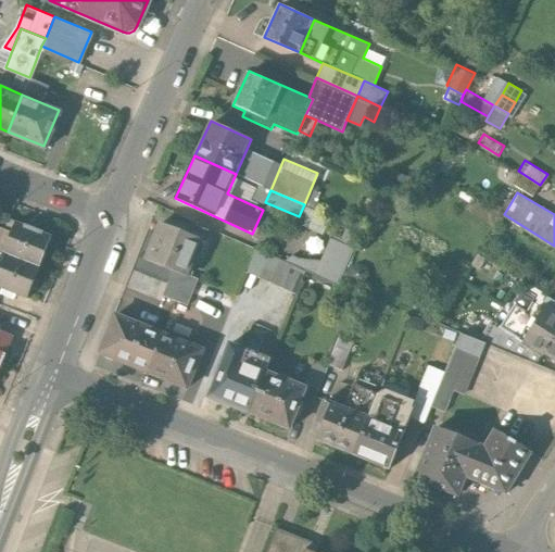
[(10,230),(14,220),(7,216),(2,227),(10,230)]
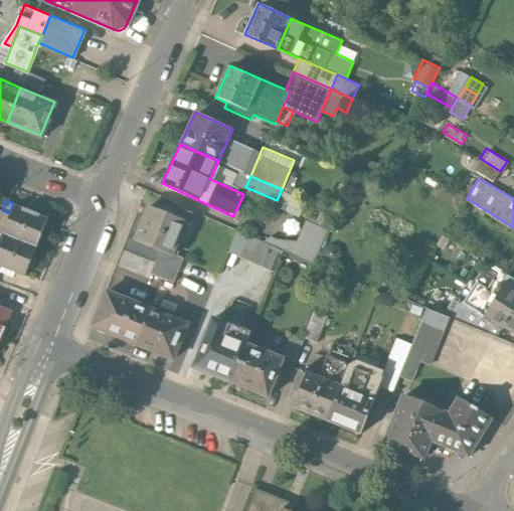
[(48,217),(13,203),(9,213),(2,210),(0,209),(0,231),(3,233),(37,246),(48,217)]
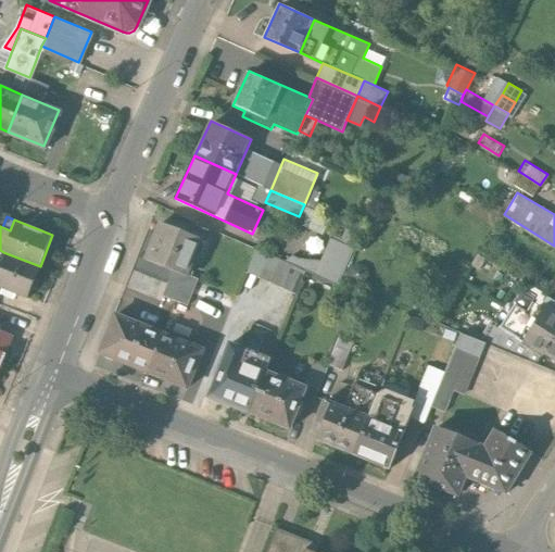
[(203,237),(159,221),(146,256),(172,266),(189,274),(203,237)]
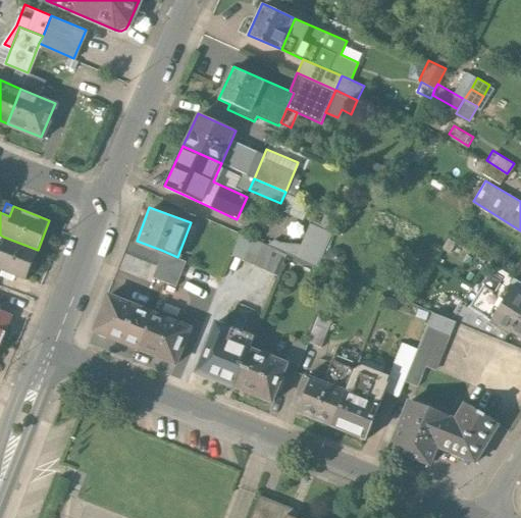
[(330,227),(310,218),(298,245),(293,257),(313,266),(330,227)]
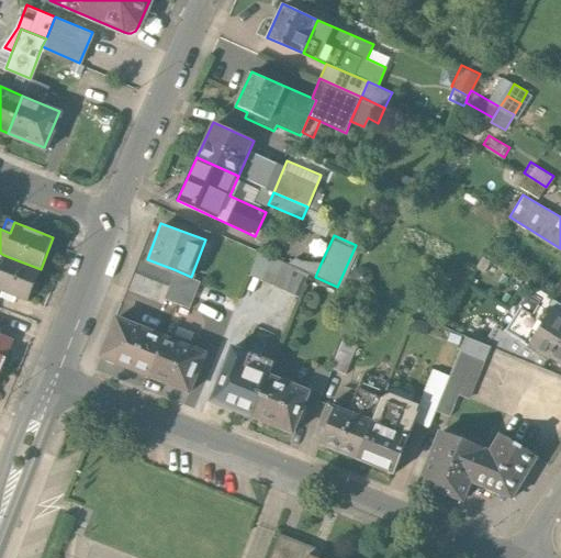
[(482,252),(492,257),(496,249),(486,244),(482,252)]
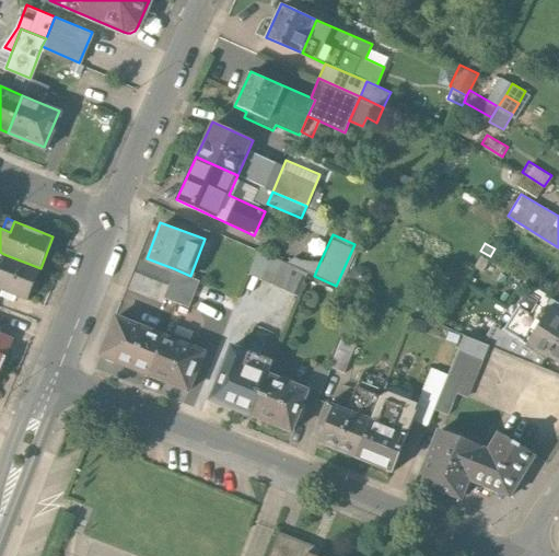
[(257,251),(247,273),(297,294),(307,273),(286,263),(257,251)]
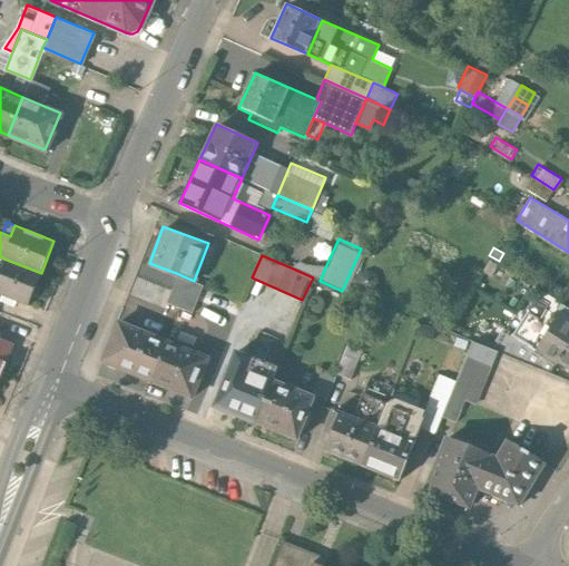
[(41,273),(3,259),(0,266),(0,292),(29,305),(41,273)]
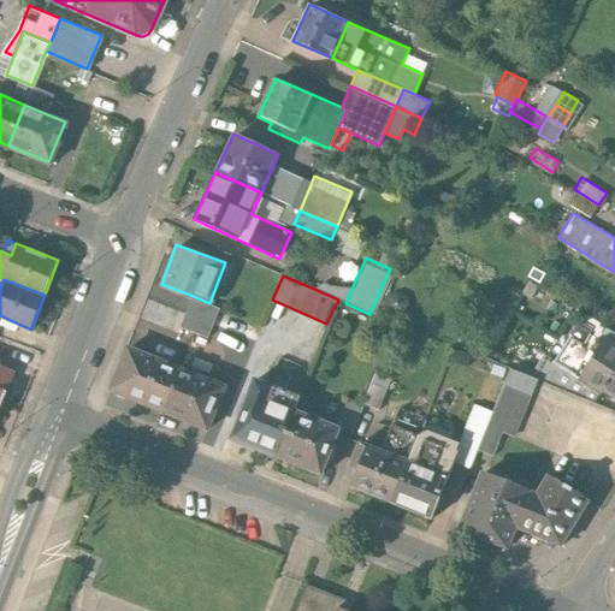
[(346,303),(352,289),(327,283),(319,279),(314,289),(338,300),(346,303)]
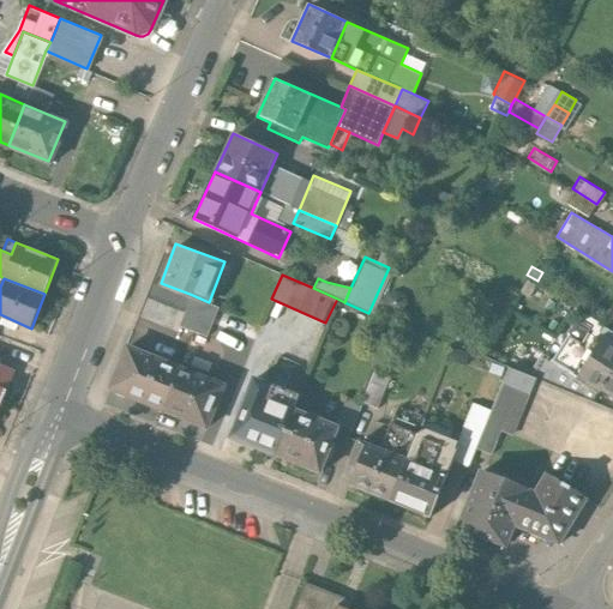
[(209,302),(190,294),(178,325),(205,336),(217,306),(209,302)]
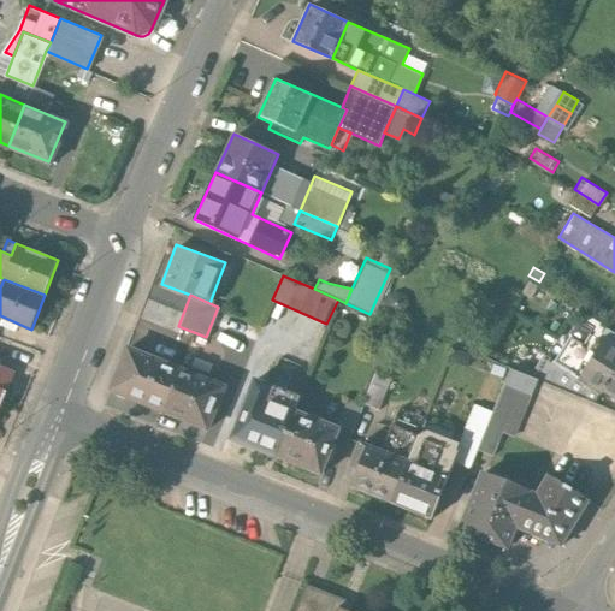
[(607,340),(614,344),(614,328),(607,325),(601,336),(607,340)]
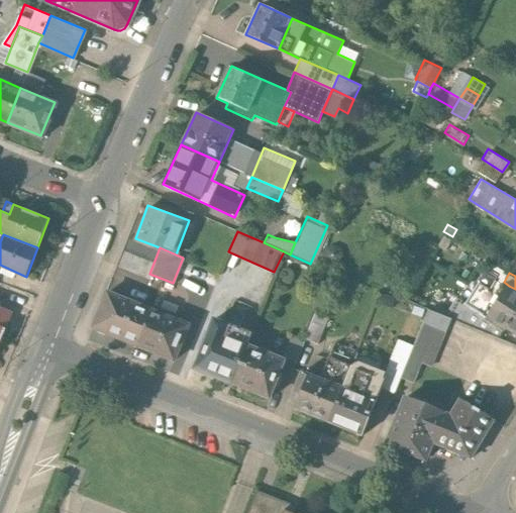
[(498,304),(509,286),(504,282),(495,278),(489,288),(479,281),(466,302),(490,318),(498,304)]
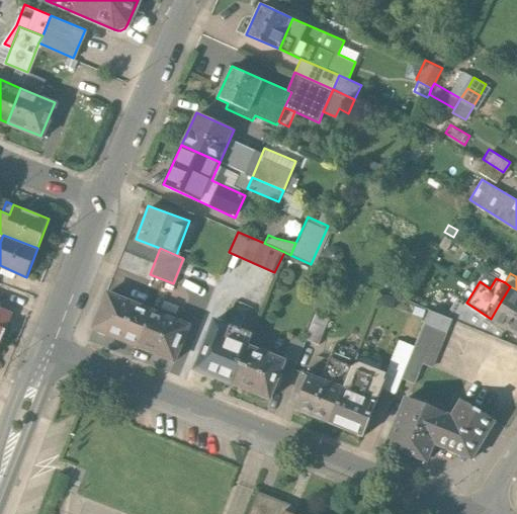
[(499,305),(516,314),(516,289),(510,286),(499,305)]
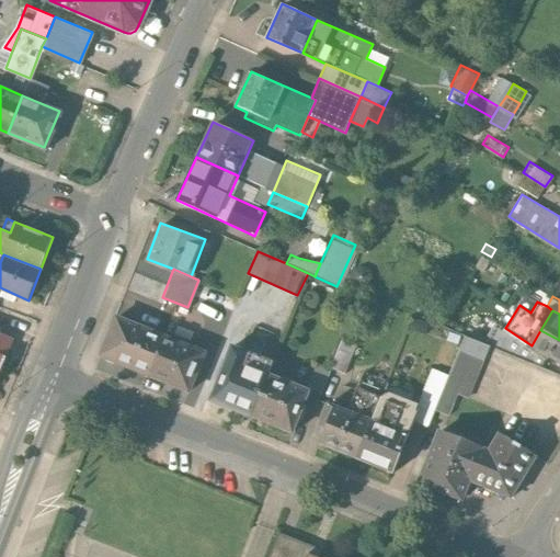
[(99,359),(144,376),(161,333),(115,316),(99,359)]
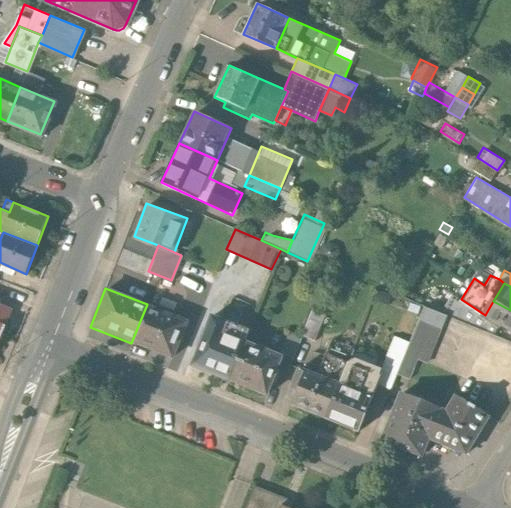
[(485,315),(461,299),(451,292),(439,310),(447,313),(494,332),(497,327),(482,319),(485,315)]
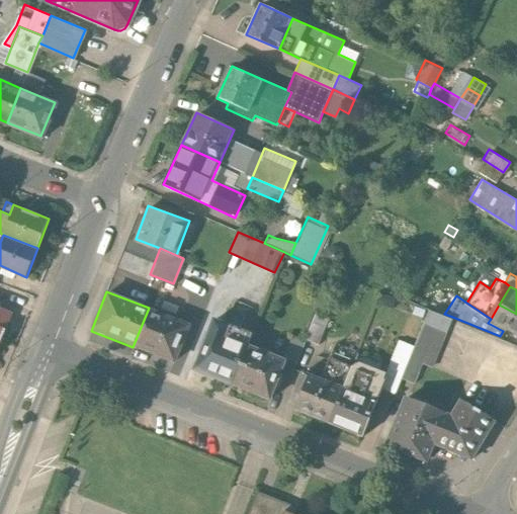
[(516,314),(499,305),(491,319),(488,323),(503,331),(508,334),(509,332),(516,336),(516,314)]
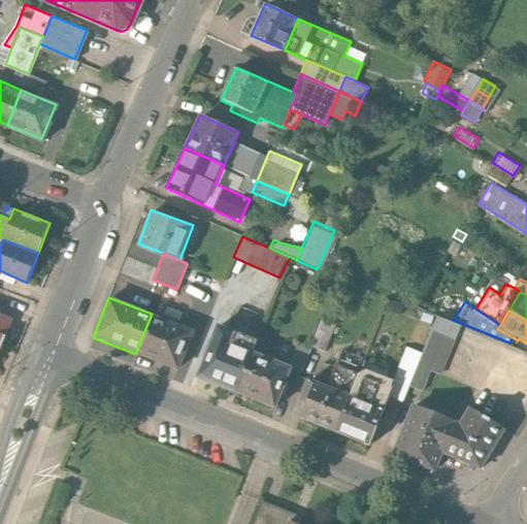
[(11,318),(0,312),(0,347),(1,348),(11,318)]
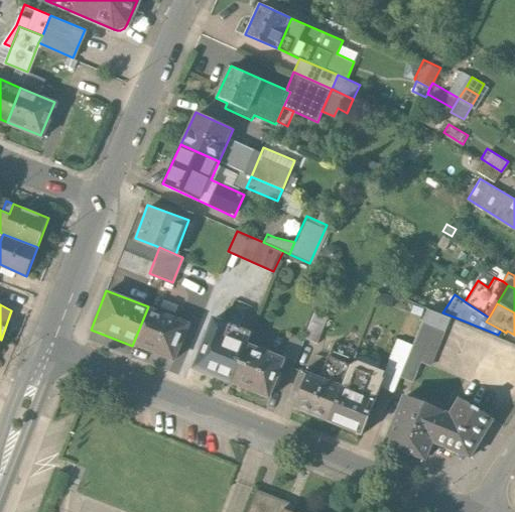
[(330,311),(316,305),(305,331),(318,337),(330,311)]
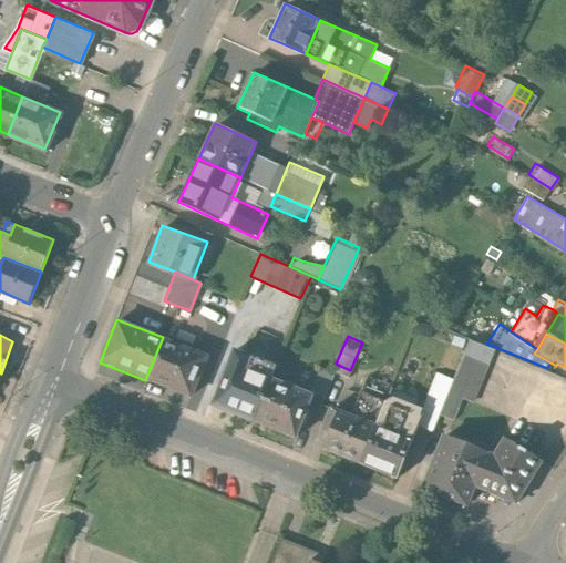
[(209,356),(163,337),(145,380),(192,399),(209,356)]
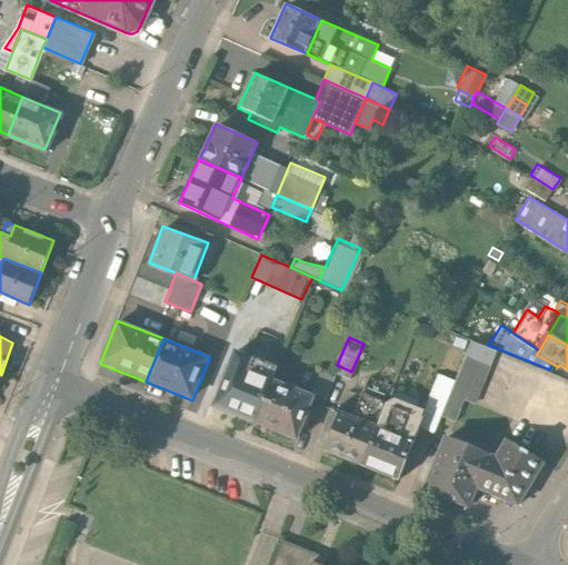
[(488,345),(470,338),(454,378),(440,413),(456,419),(465,397),(476,402),(497,348),(488,345)]
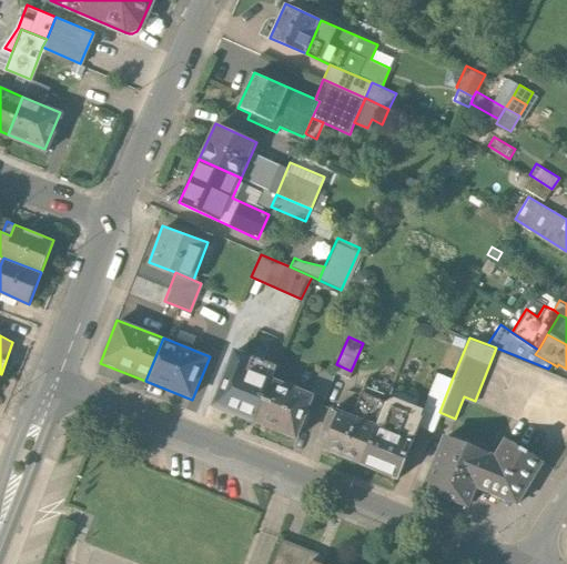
[(233,351),(212,408),(254,424),(272,380),(276,368),(233,351)]
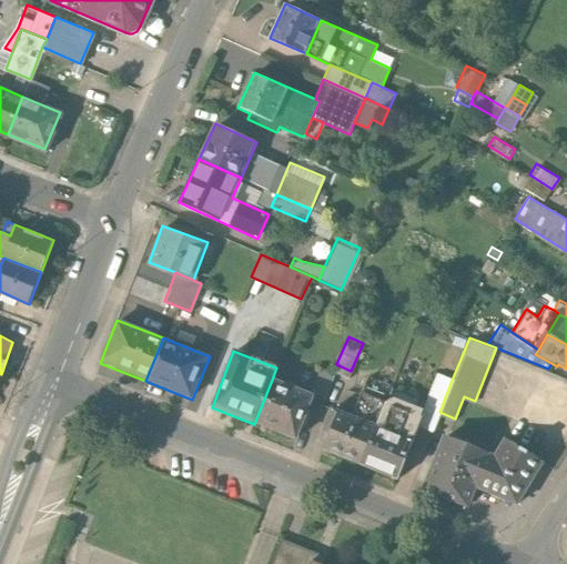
[(335,372),(321,366),(312,390),(326,395),(335,372)]
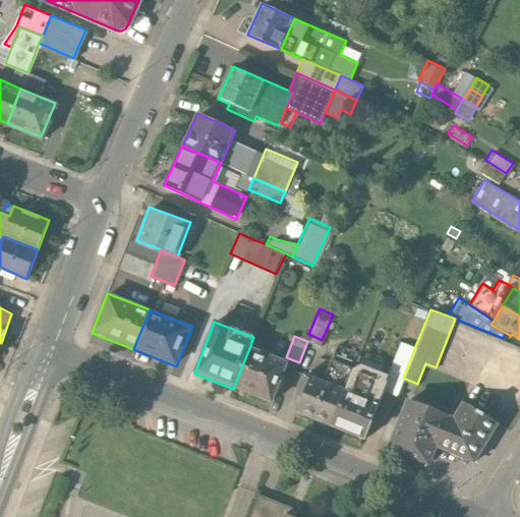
[(402,341),(389,375),(383,390),(397,395),(403,378),(415,346),(402,341)]
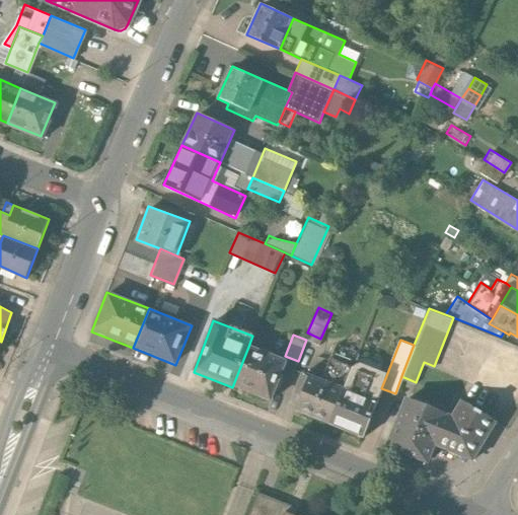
[(248,347),(232,387),(271,402),(287,361),(248,347)]
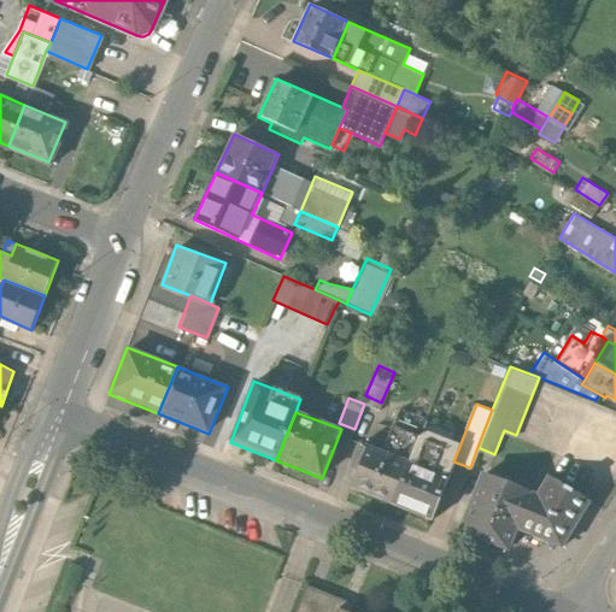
[(420,436),(393,425),(382,451),(362,442),(350,471),(358,475),(352,488),(392,504),(420,436)]
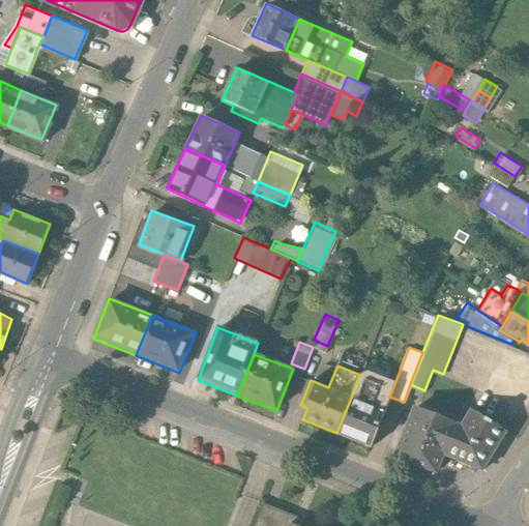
[(368,371),(360,375),(336,433),(371,446),(389,397),(395,381),(368,371)]
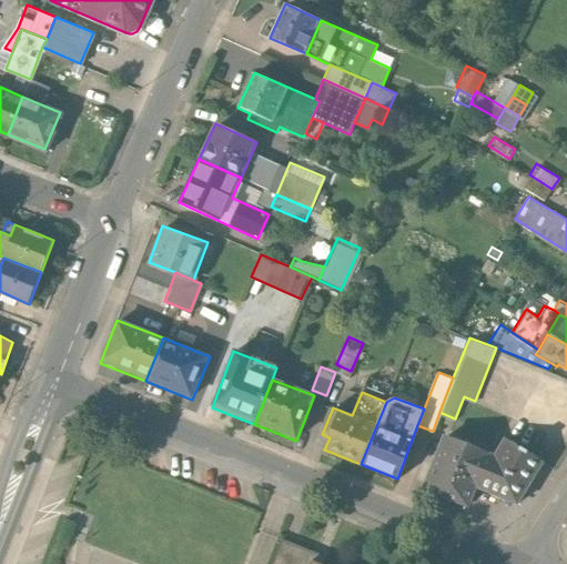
[(495,455),(445,435),(423,492),(471,510),(478,490),(519,505),(545,463),(506,437),(495,455)]
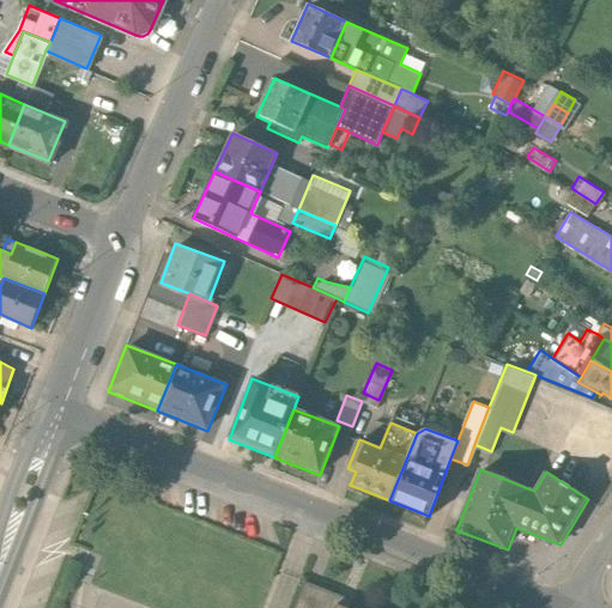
[(341,594),(303,579),(292,607),(345,607),(337,605),(341,594)]
